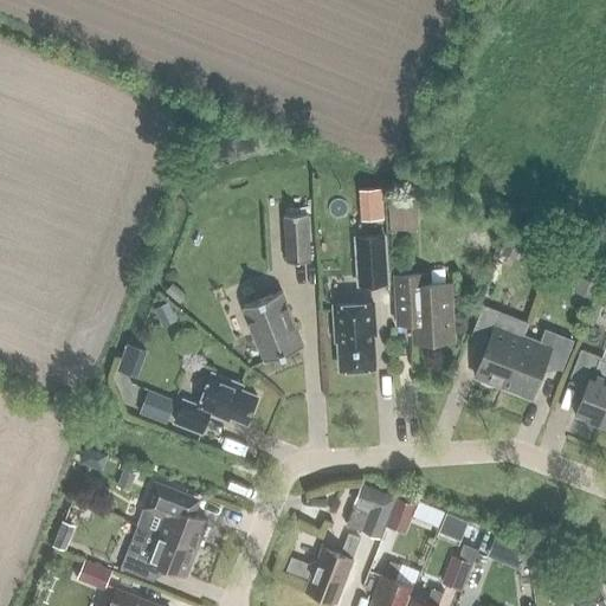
[(387,207),(389,231),(418,229),(417,205),(387,207)]
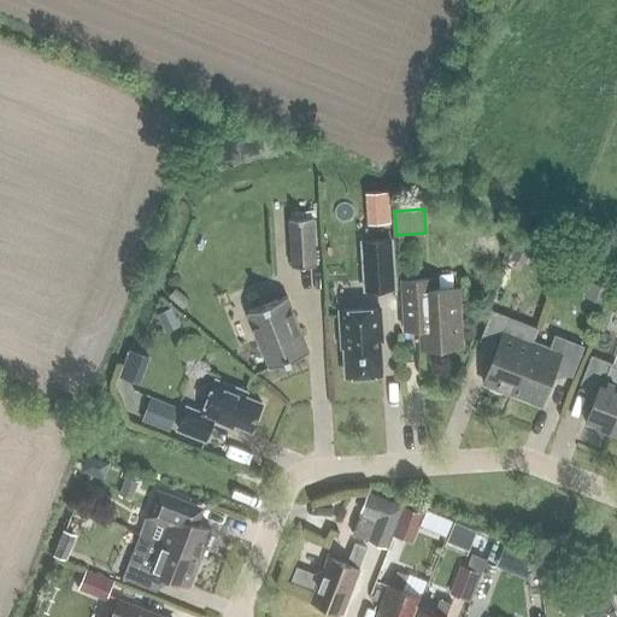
[(287,218),(291,266),(315,265),(311,217),(287,218)]
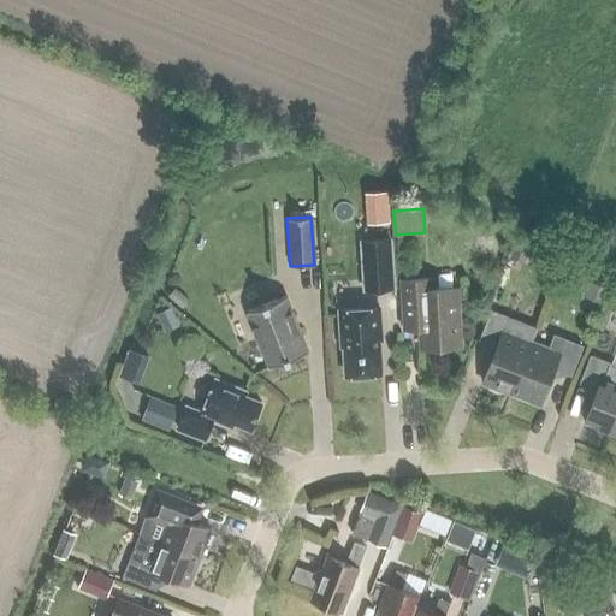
[(390,238),(360,241),(363,291),(394,289),(390,238)]
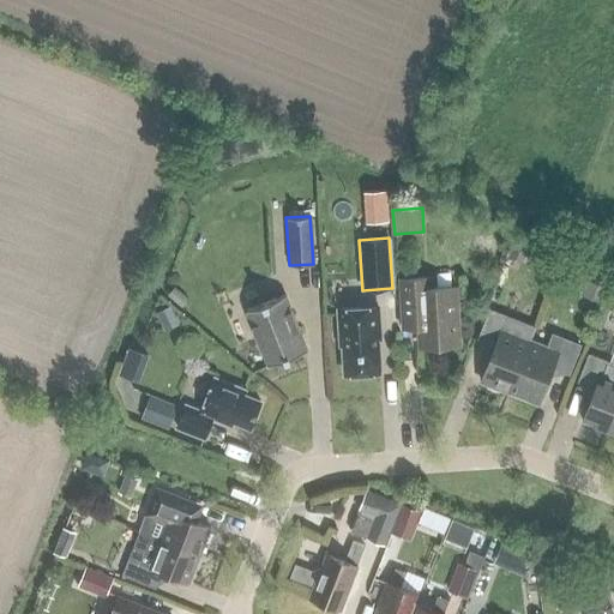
[(595,276),(588,294),(602,300),(609,282),(595,276)]
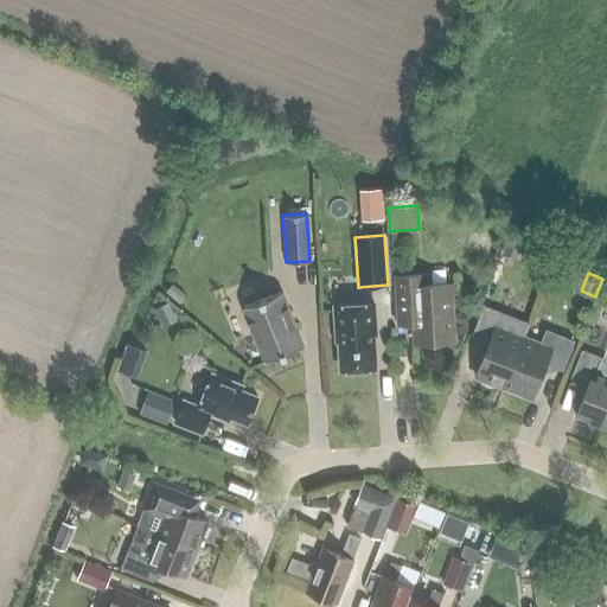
[(426,286),(425,274),(394,275),(397,324),(414,323),(415,343),(453,340),(449,283),(426,286)]
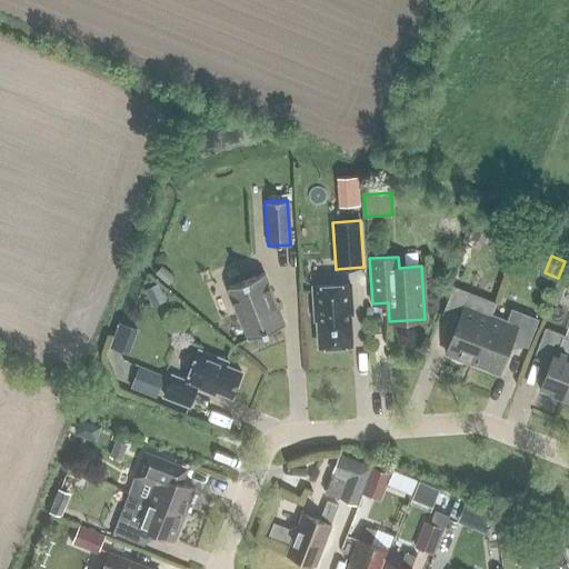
[(283,325),(263,272),(228,287),(248,339),(283,325)]
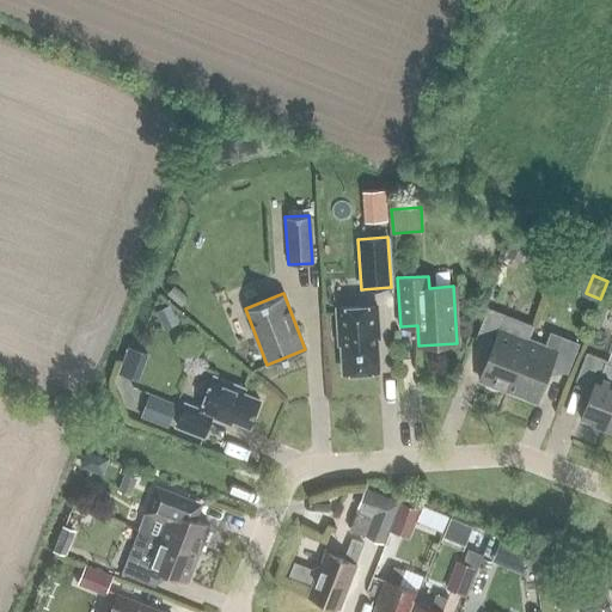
[(175,313),(170,303),(154,310),(160,320),(175,313)]
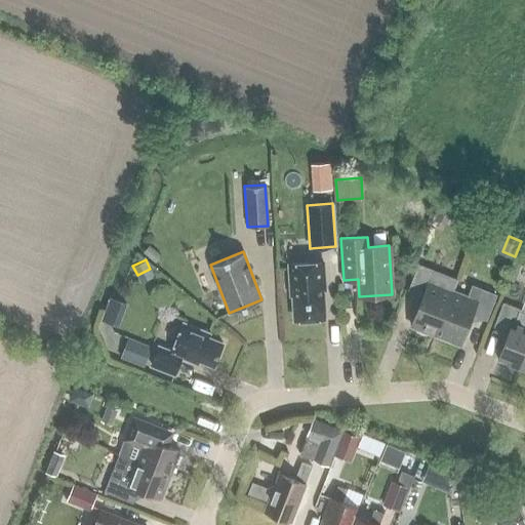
[(324,289),(323,263),(288,265),(290,295),(292,295),(294,320),(324,318),(322,289),(324,289)]
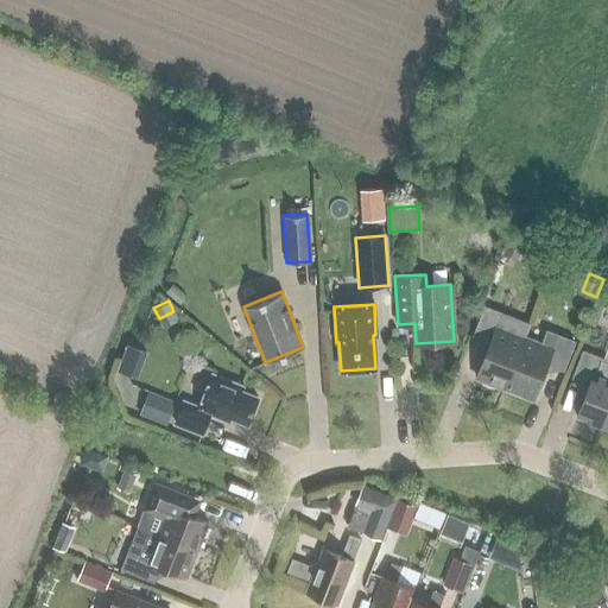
[(475,378),(504,388),(524,337),(529,324),(485,306),(473,335),(489,341),(475,378)]
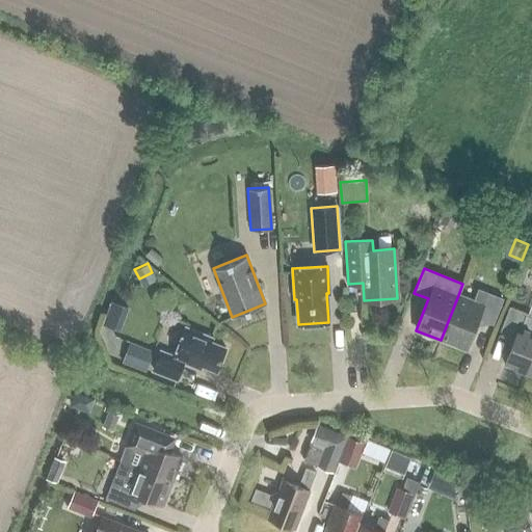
[(474,301),(458,295),(441,340),(466,349),(478,317),(491,323),(502,298),(478,290),(474,301)]
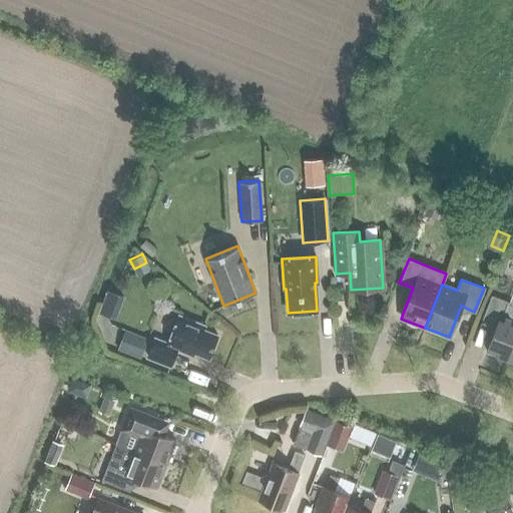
[(119,319),(128,296),(111,289),(102,312),(119,319)]
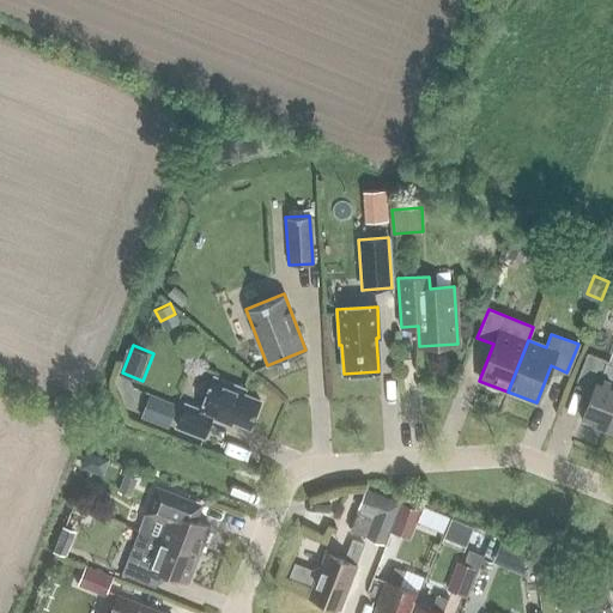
[(606,430),(612,411),(612,364),(587,354),(576,381),(593,388),(581,420),(606,430)]
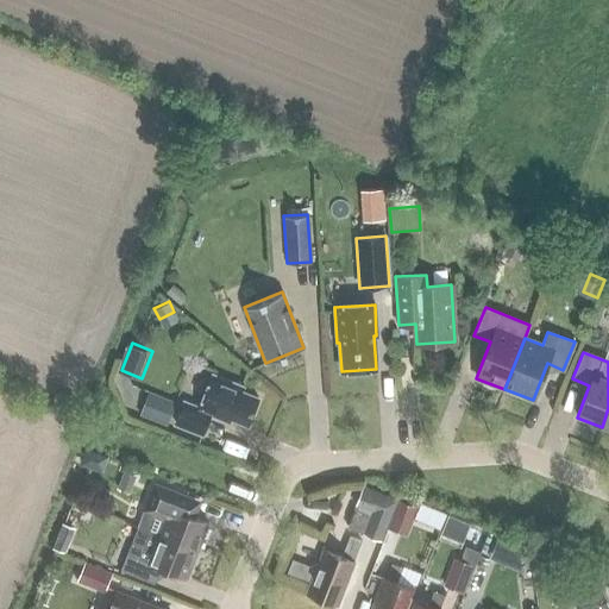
[(199,408),(183,401),(175,424),(201,434),(209,414),(227,421),(230,418),(248,425),(257,397),(240,390),(242,387),(213,375),(199,408)]
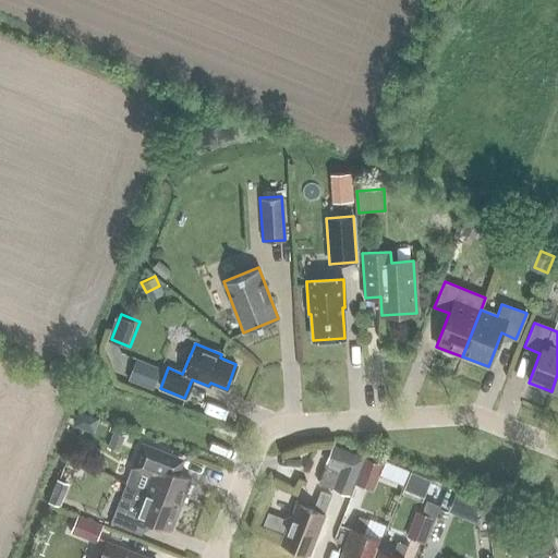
[(129,378),(153,387),(161,365),(137,355),(129,378)]
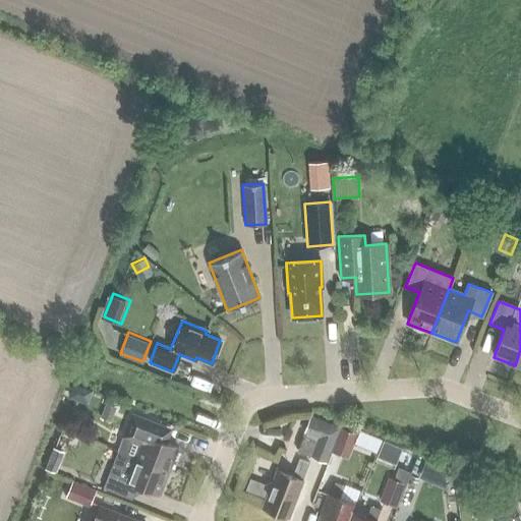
[(116,405),(105,401),(100,416),(111,420),(116,405)]
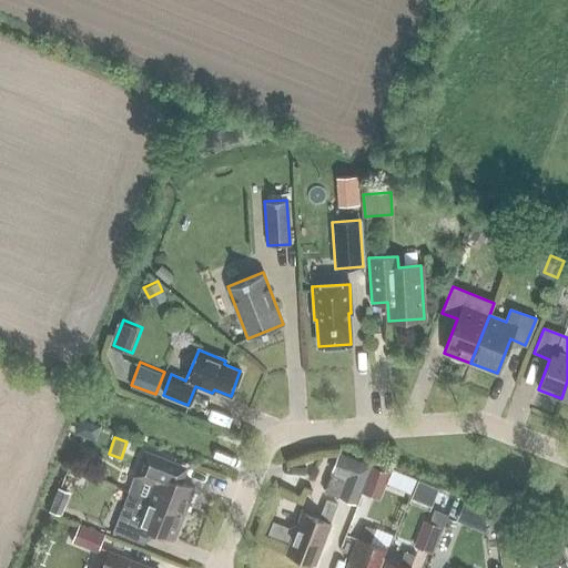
[(142,452),(128,492),(146,498),(184,513),(194,488),(166,478),(172,463),(142,452)]
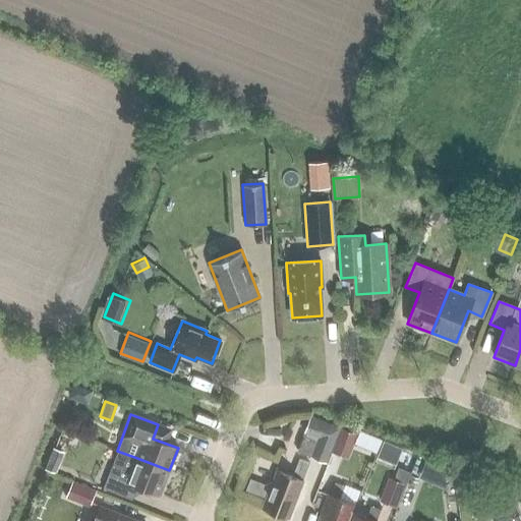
[(339,427),(309,416),(296,451),(325,463),(339,427)]
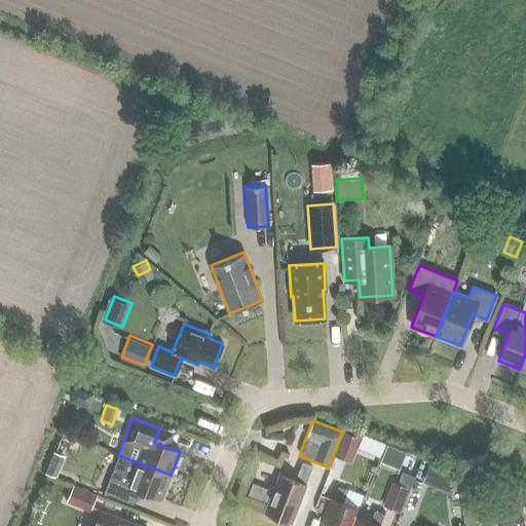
[(344,431),(335,455),(351,461),(360,438),(344,431)]
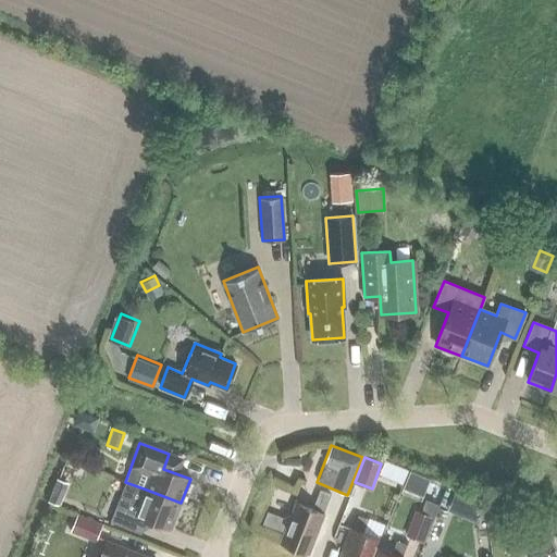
[(139,532),(145,518),(171,529),(181,503),(144,489),(125,482),(110,521),(139,532)]
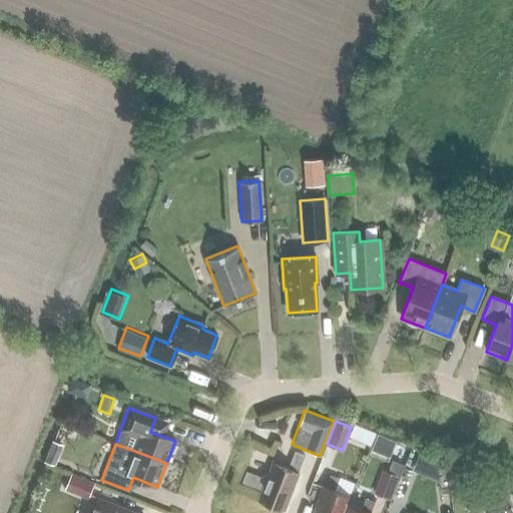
[(288,469),(273,463),(268,476),(266,475),(262,477),(259,485),(261,489),(262,490),(258,500),(283,509),(304,456),(294,452),(288,469)]
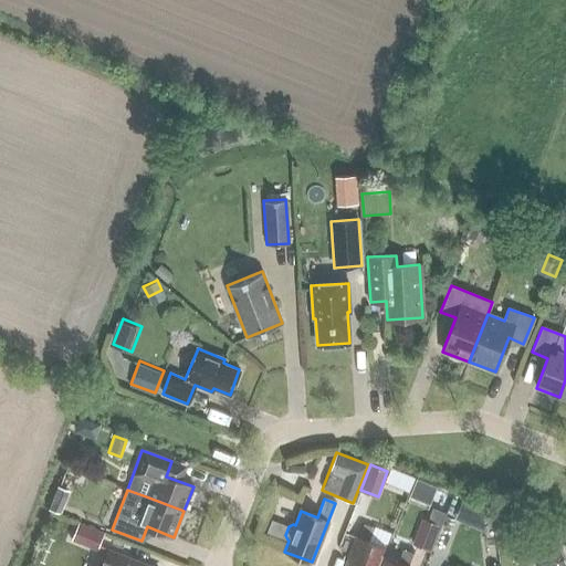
[(470,522),(477,506),(462,500),(456,516),(470,522)]
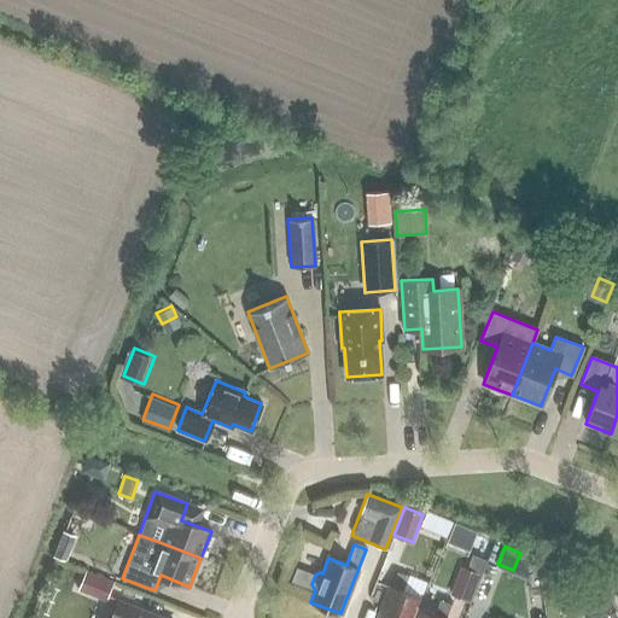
[(57,547),(53,557),(65,561),(69,552),(57,547)]
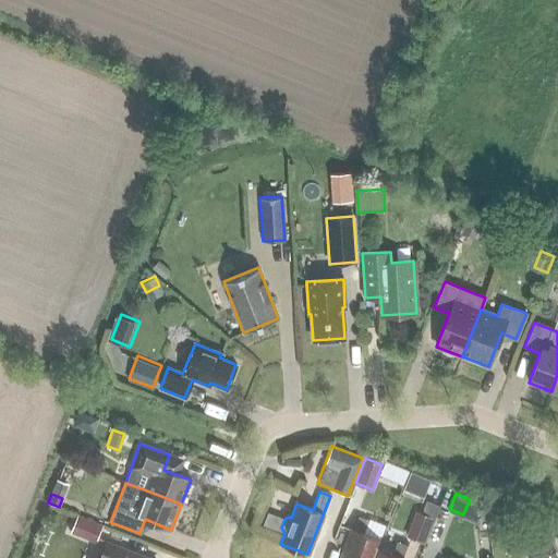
[(426,501),(421,513),(433,519),(437,506),(426,501)]
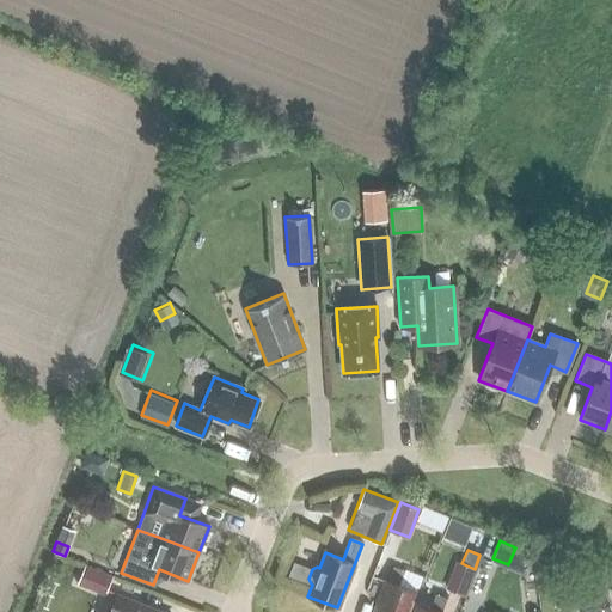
[(456,561),(445,588),(464,595),(475,569),(461,563),(456,561)]
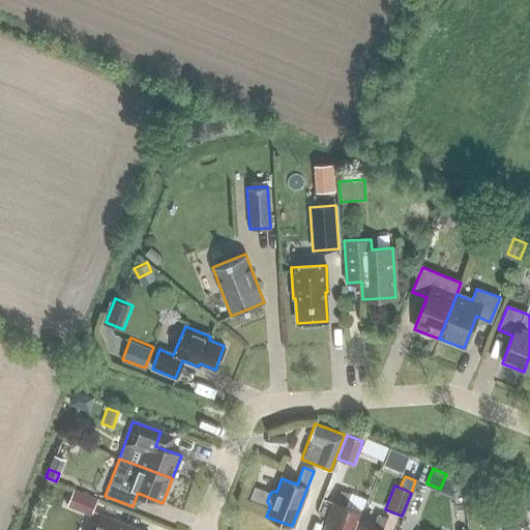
[(96,498),(74,490),(67,505),(90,514),(96,498)]
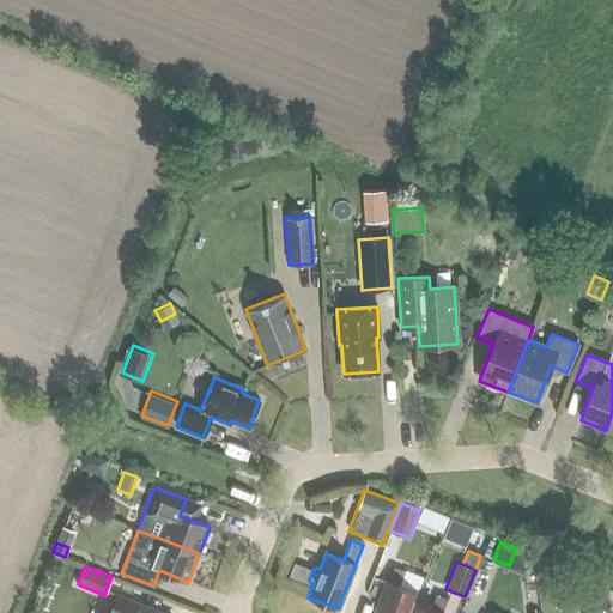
[(387,582),(375,612),(407,612),(413,602),(417,594),(398,586),(404,572),(393,568),(388,582),(387,582)]
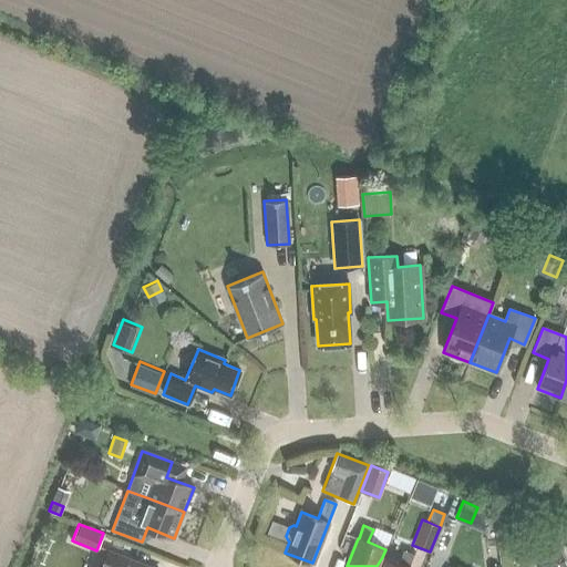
[(566,566),(566,563),(557,546),(533,560),(536,566),(566,566)]
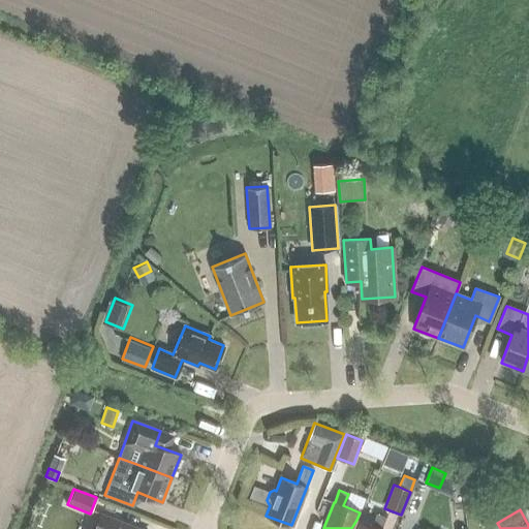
[(372,526),(356,520),(351,528),(380,528),(385,517),(377,514),(372,526)]
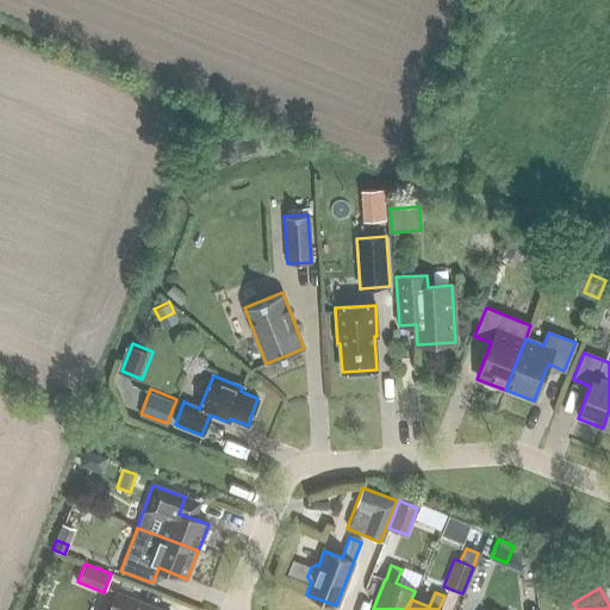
[(156,609),(116,593),(109,609),(156,609)]
